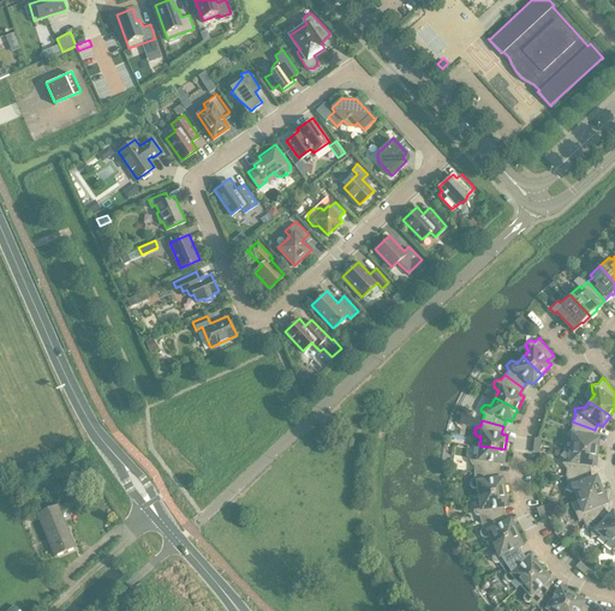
[(598,437),(592,436),(595,430),(572,421),(571,427),(565,432),(569,438),(572,439),(571,448),(596,450),(598,437)]
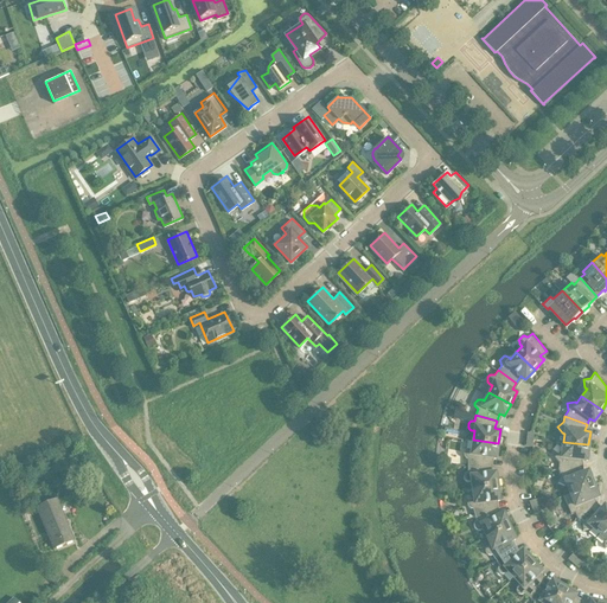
[(496,457),(498,443),(473,440),(472,448),(470,448),(468,448),(466,448),(465,449),(464,450),(464,451),(464,453),(464,455),(465,456),(466,457),(468,457),(468,463),(490,463),(490,456),(493,456),(496,457)]
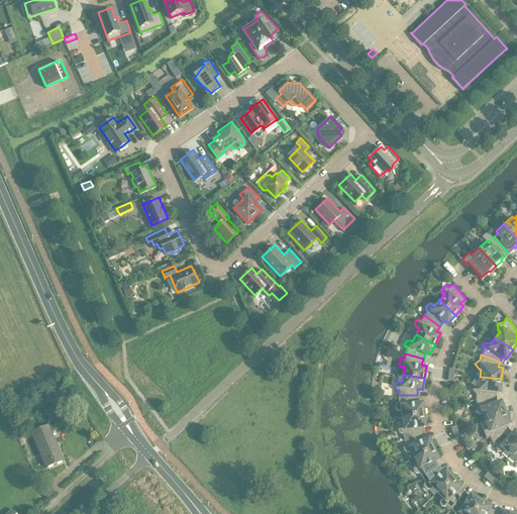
[(500,391),(501,379),(480,377),(480,384),(478,384),(472,388),(476,393),(475,399),(496,396),(496,391),(500,391)]
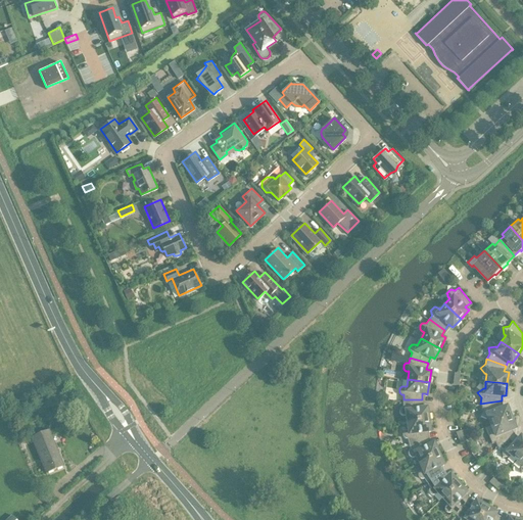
[(429,418),(427,406),(425,407),(422,407),(422,399),(403,399),(402,405),(401,406),(400,407),(399,408),(399,409),(399,410),(399,412),(400,413),(401,413),(402,414),(405,414),(407,414),(408,421),(429,418)]
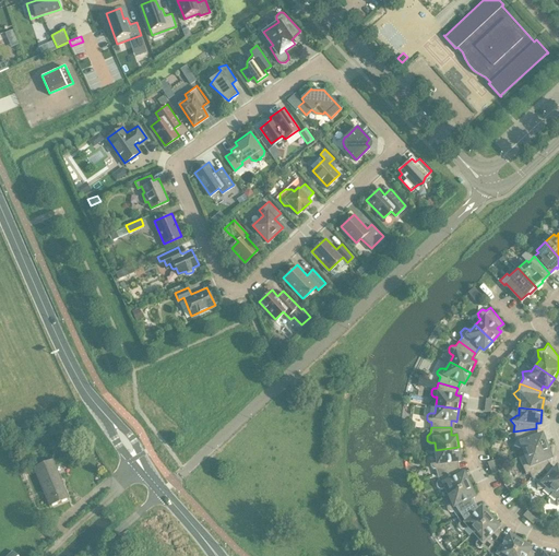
[(546,445),(542,433),(537,434),(536,428),(513,432),(516,437),(513,444),(520,446),(522,446),(525,453),(546,445)]
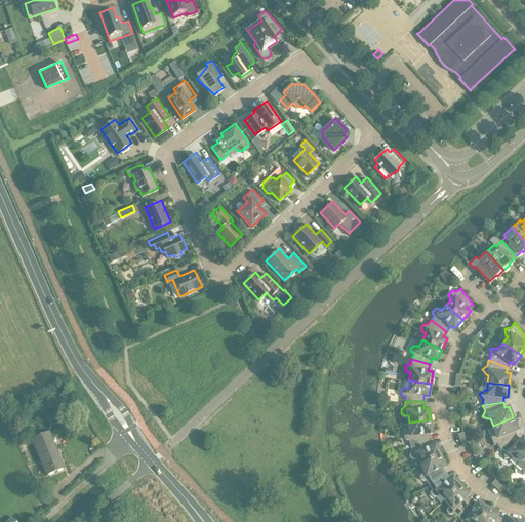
[(499,447),(517,435),(514,430),(518,429),(513,417),(493,426),(487,428),(493,444),(497,442),(499,447)]
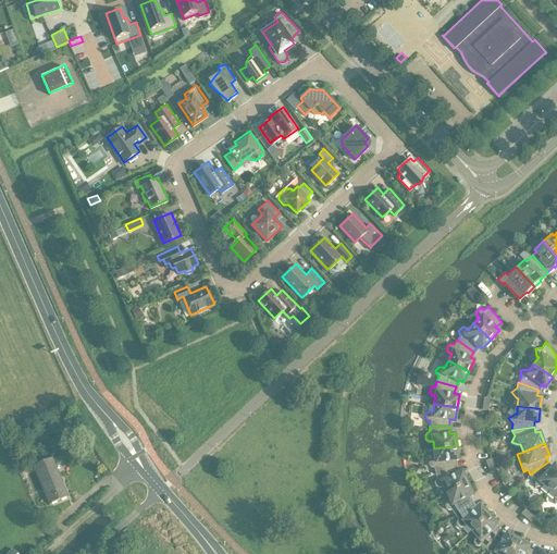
[(455,466),(454,459),(456,458),(458,458),(457,445),(434,448),(435,456),(433,457),(431,457),(430,458),(430,459),(429,460),(429,462),(429,464),(430,465),(431,465),(433,466),(434,466),(435,471),(455,466)]
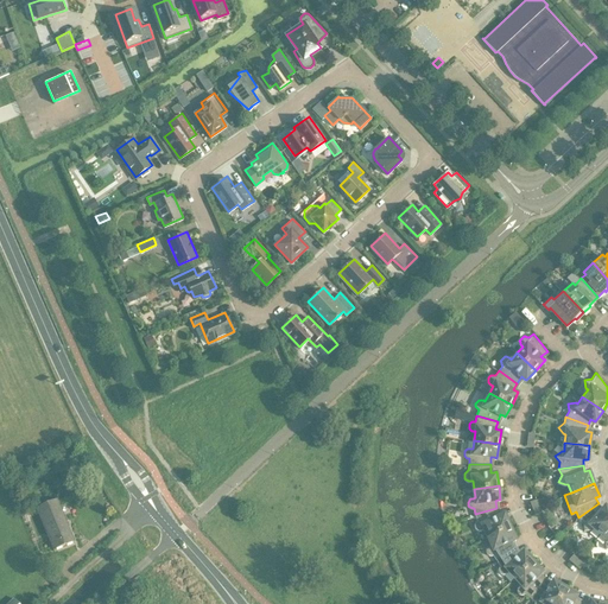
[(57,498),(37,506),(54,547),(74,539),(57,498)]
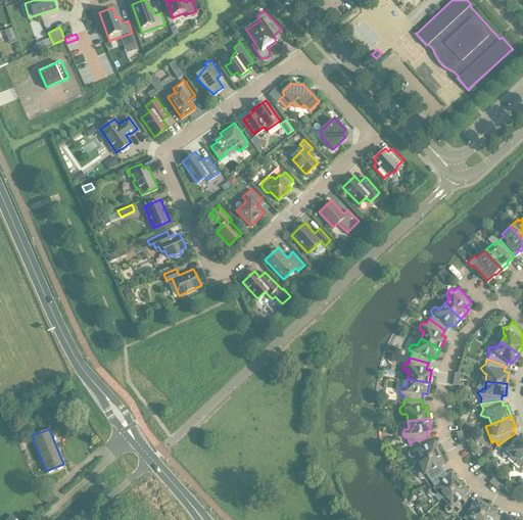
[(516,459),(522,450),(522,436),(521,434),(518,437),(515,433),(497,445),(502,450),(503,456),(509,455),(510,454),(516,459)]
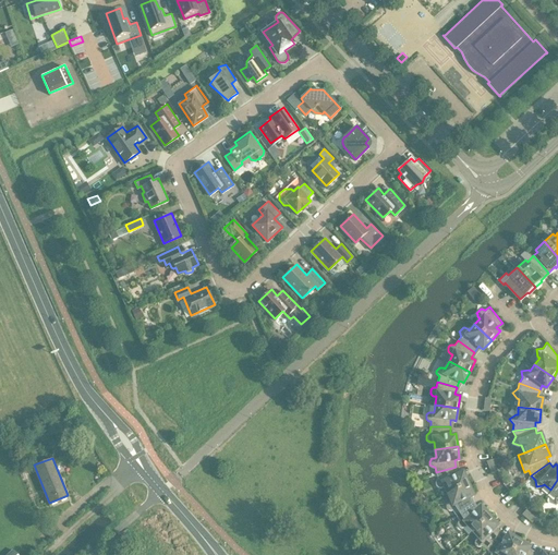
[(468,483),(462,471),(461,472),(458,473),(456,467),(436,472),(438,478),(437,479),(436,480),(435,481),(435,482),(436,484),(436,485),(438,486),(439,486),(440,486),(441,486),(444,485),(447,493),(468,483)]
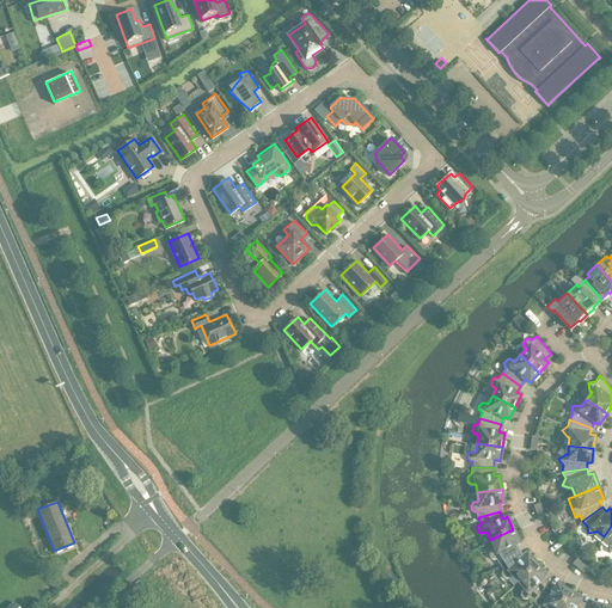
[(518,542),(519,541),(513,529),(490,540),(494,547),(493,548),(490,550),(490,551),(489,552),(489,554),(490,556),(490,557),(491,558),(494,558),(495,558),(496,558),(500,563),(519,551),(514,545),(518,542)]
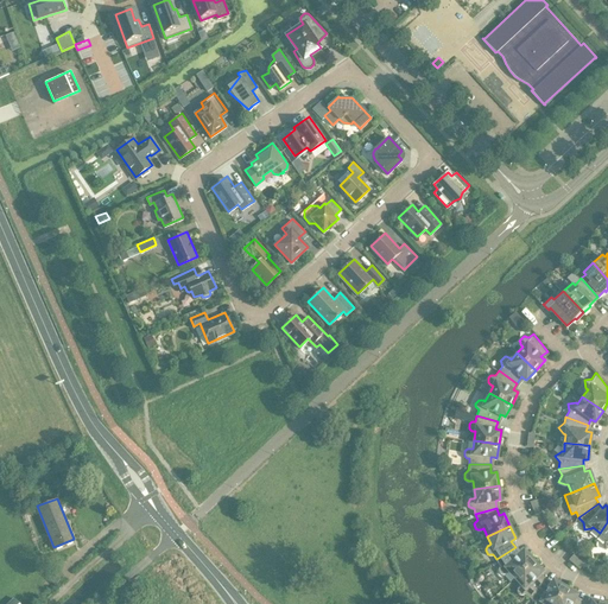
[(514,577),(533,560),(524,550),(521,552),(519,553),(515,547),(496,559),(500,565),(499,566),(499,567),(499,568),(499,571),(500,572),(501,572),(502,573),(504,573),(506,573),(507,572),(508,571),(514,577)]
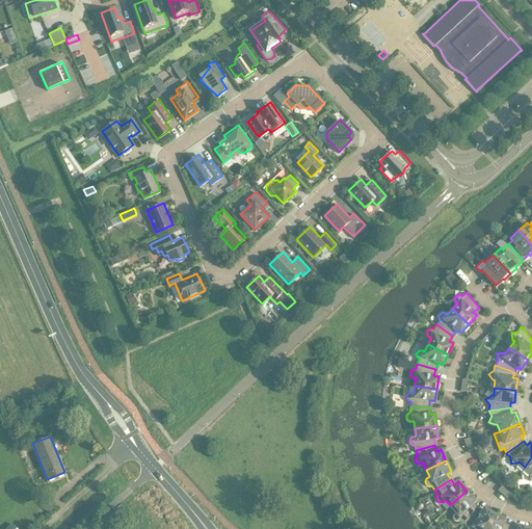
[(463,522),(476,507),(471,503),(473,501),(475,500),(467,491),(450,505),(455,510),(453,512),(453,513),(452,514),(452,516),(452,518),(453,519),(454,520),(456,520),(457,520),(458,520),(459,519),(463,522)]
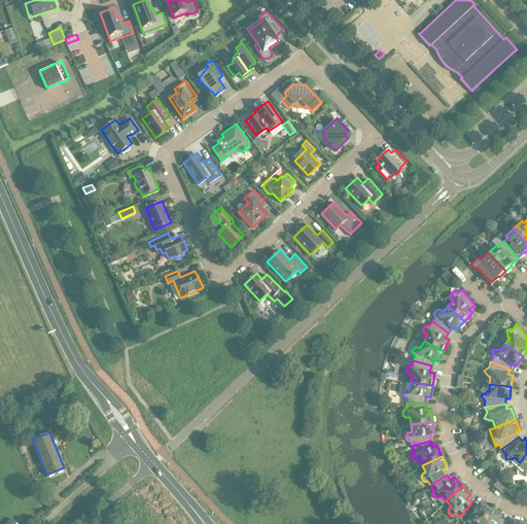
[(49,493),(42,500),(47,505),(55,498),(49,493)]
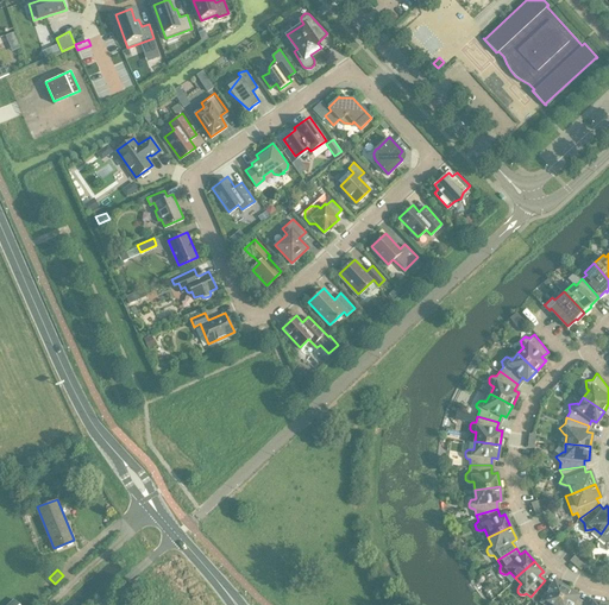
[(546,604),(554,604),(566,587),(554,580),(553,583),(551,585),(545,580),(531,597),(535,602),(535,603),(535,604),(534,604),(545,604),(546,604)]
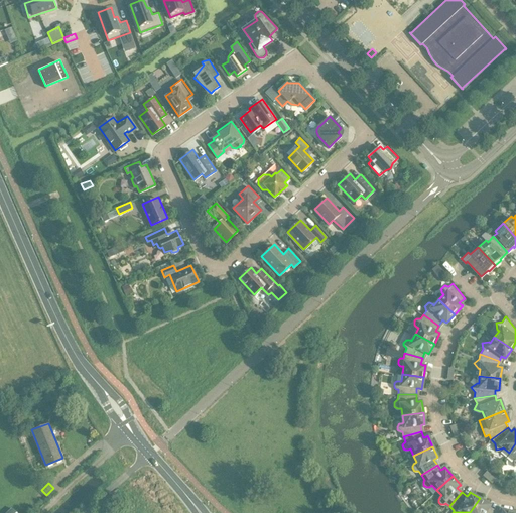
[(492,512),(494,511),(488,508),(489,506),(490,504),(480,498),(470,512),(492,512)]
